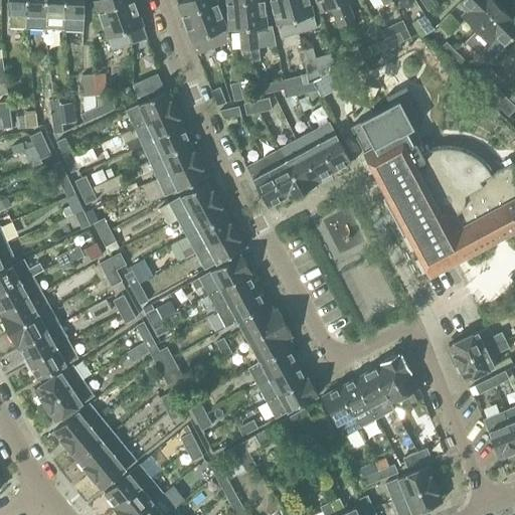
[(28,0),(8,0),(7,27),(27,28),(28,0)]
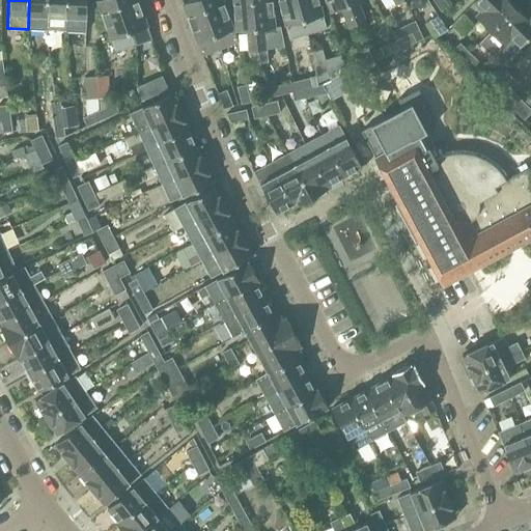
[(47,30),(48,0),(29,0),(28,29),(47,30)]
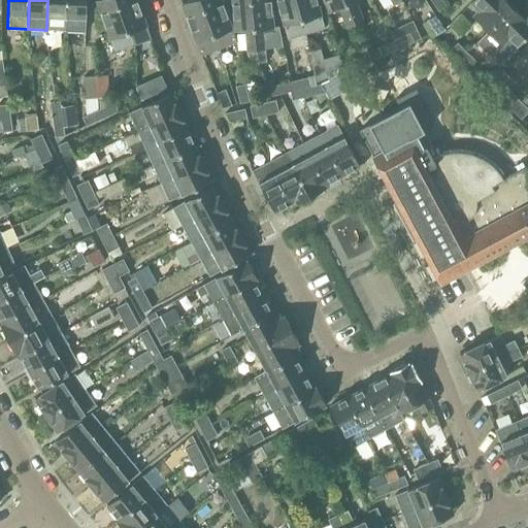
[(47,0),(46,30),(65,31),(67,0),(47,0)]
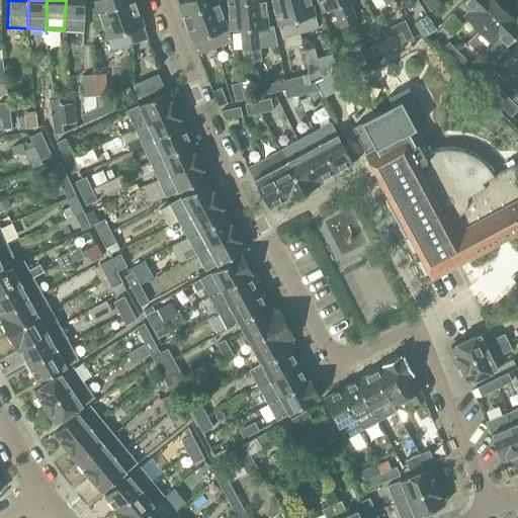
[(66,0),(64,30),(84,31),(85,0),(66,0)]
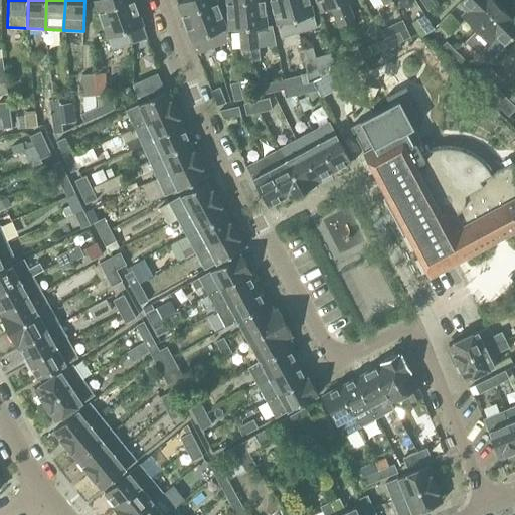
[(130,44),(114,0),(94,0),(112,50),(130,44)]
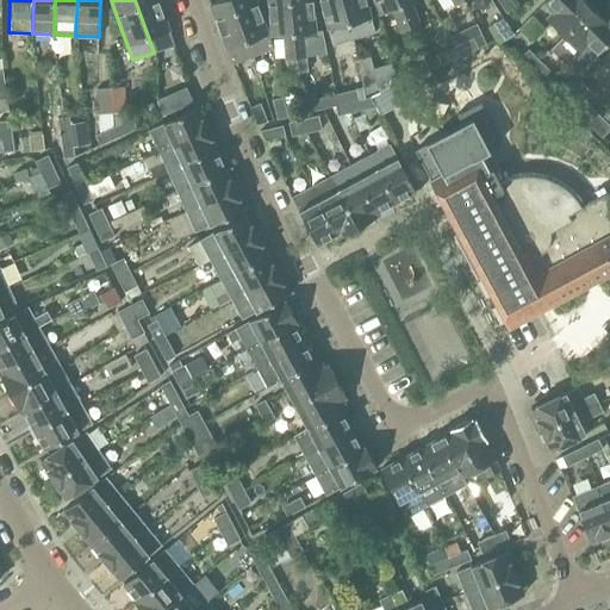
[(135,0),(154,53),(175,44),(159,0),(135,0)]
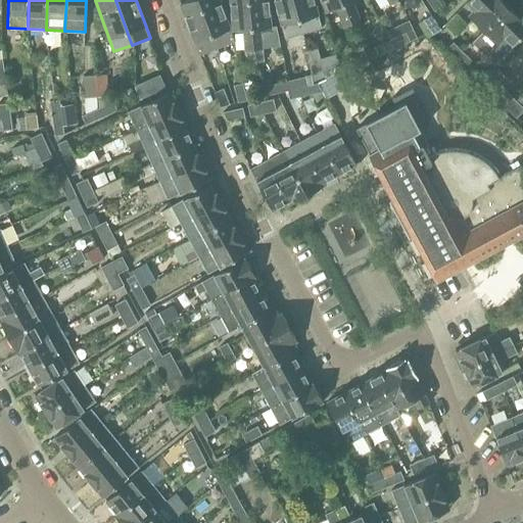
[(219,48),(200,0),(189,0),(181,3),(200,54),(219,48)]
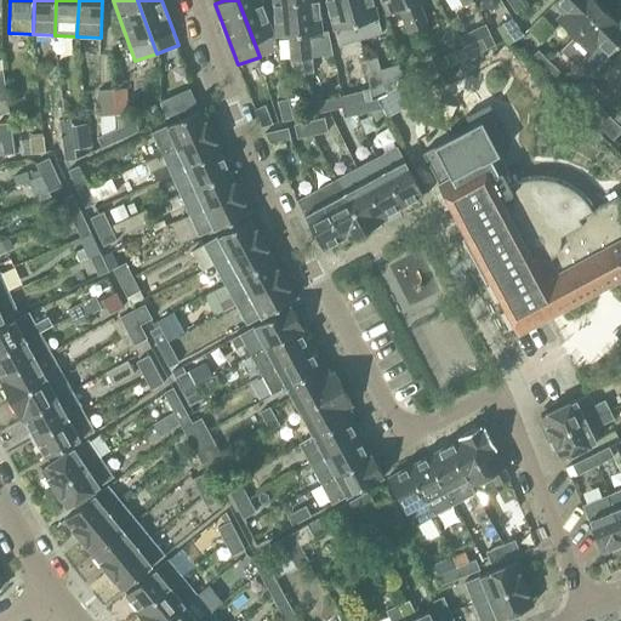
[(238,0),(260,57),(280,49),(261,0),(238,0)]
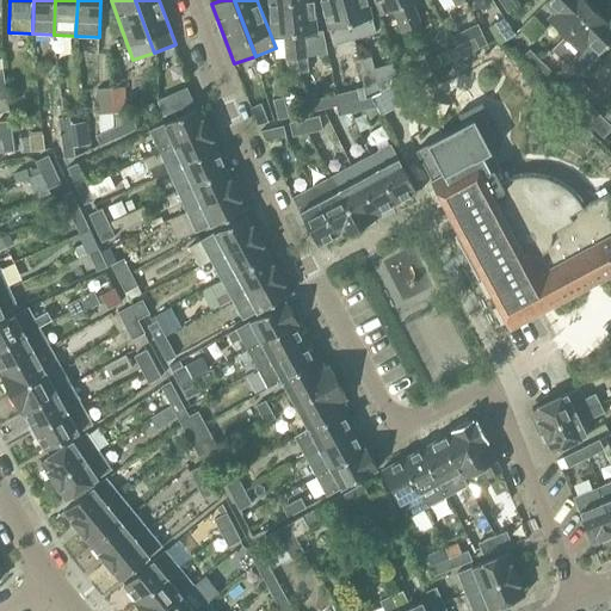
[(298,59),(292,0),(270,0),(275,37),(284,36),(285,59),(298,59)]
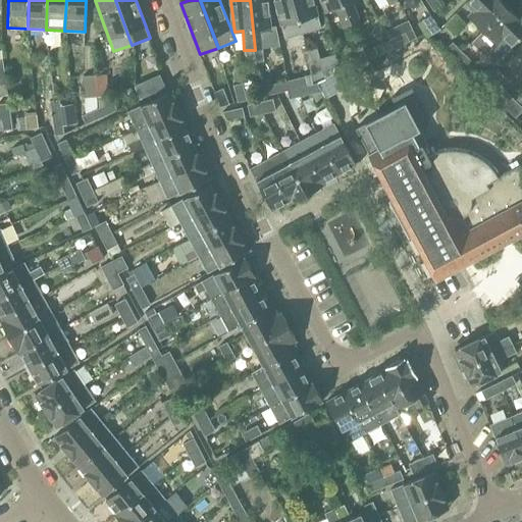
[(250,0),(255,50),(263,49),(261,29),(271,28),(267,0),(250,0)]
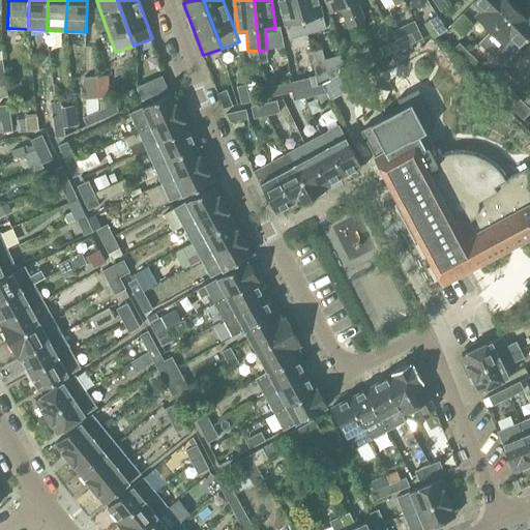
[(308,33),(298,0),(280,0),(290,38),(308,33)]
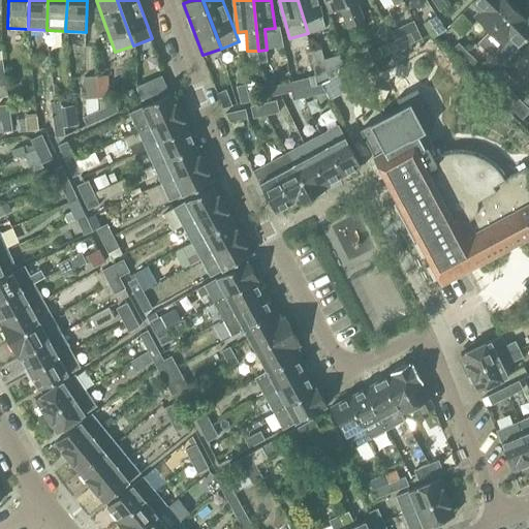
[(298,0),(308,33),(325,28),(317,0),(298,0)]
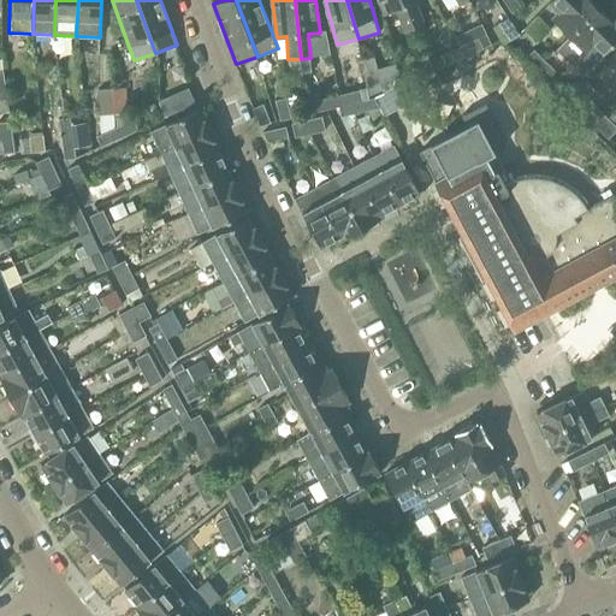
[(416,28),(403,0),(380,0),(386,13),(396,10),(406,33),(416,28)]
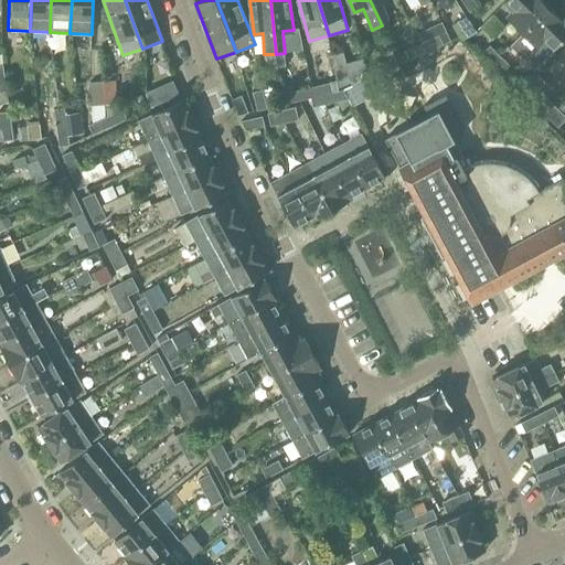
[(370,0),(382,25),(390,22),(382,1),(383,0),(370,0)]
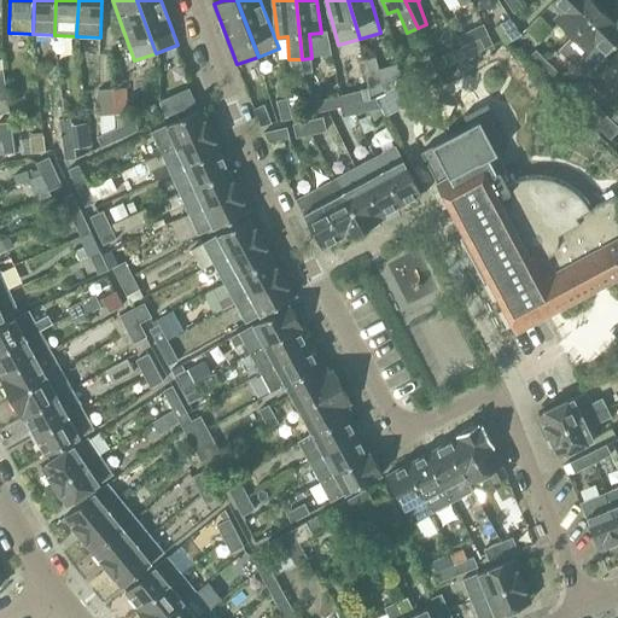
[(518,0),(505,0),(514,13),(523,7),(518,0)]
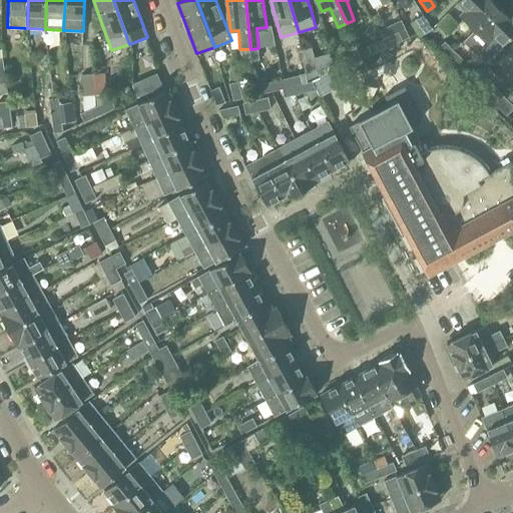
[(480,24),(498,5),(492,0),(460,0),(460,1),(468,8),(459,17),(474,31),(480,24)]
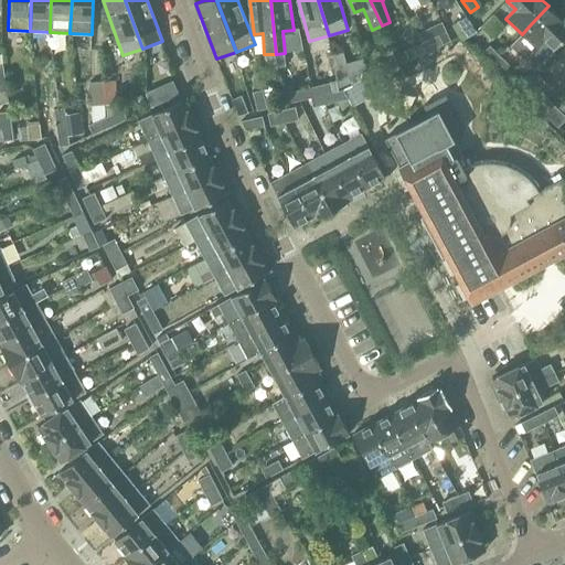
[(529,27),(522,34),(529,41),(536,50),(545,41),(554,49),(564,36),(564,30),(561,25),(564,22),(548,6),(529,27)]
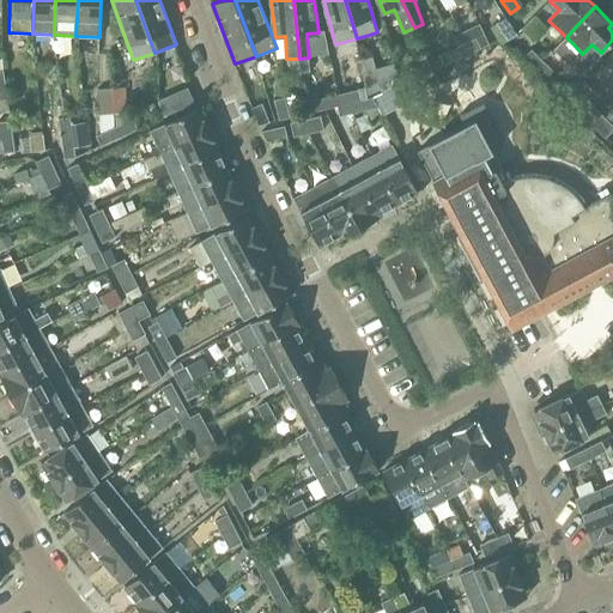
[(546,26),(535,16),(522,29),(532,41),(546,26)]
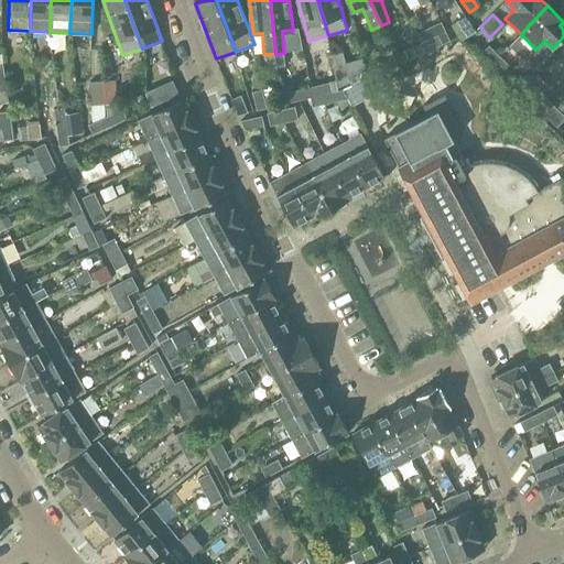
[(467,38),(476,32),(466,17),(457,22),(467,38)]
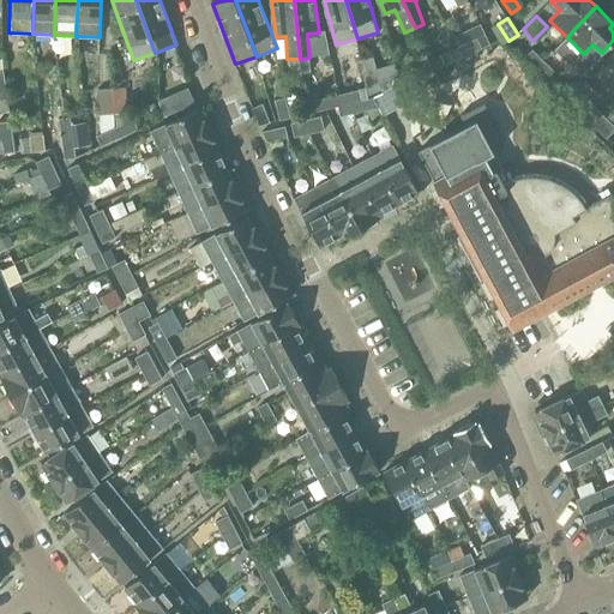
[(498,24),(491,29),(501,46),(509,41),(498,24)]
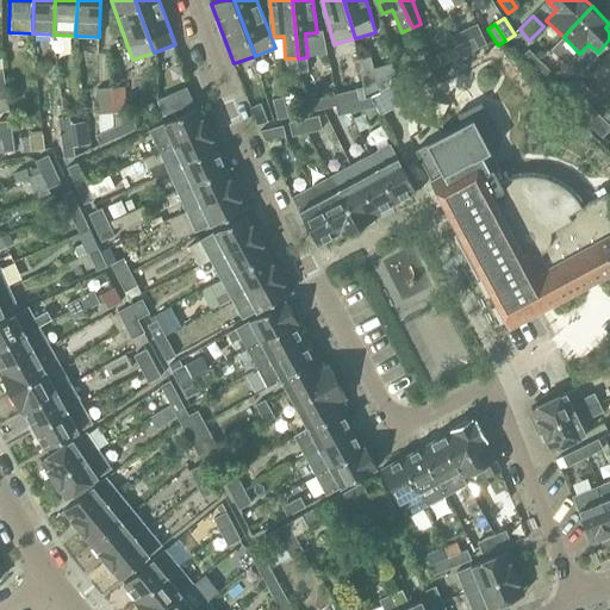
[(455,47),(460,56),(478,48),(474,38),(455,47)]
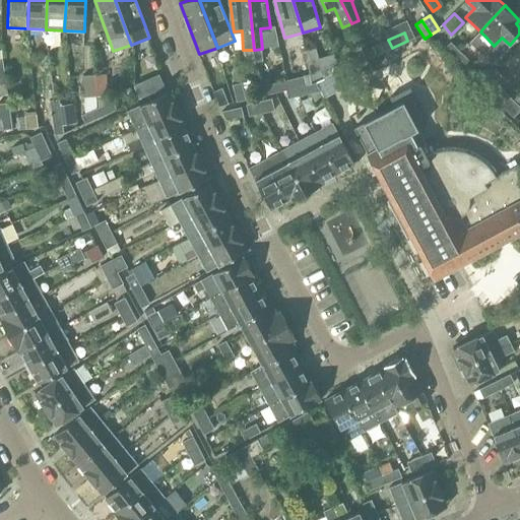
[(373,48),(376,55),(392,48),(388,40),(373,48)]
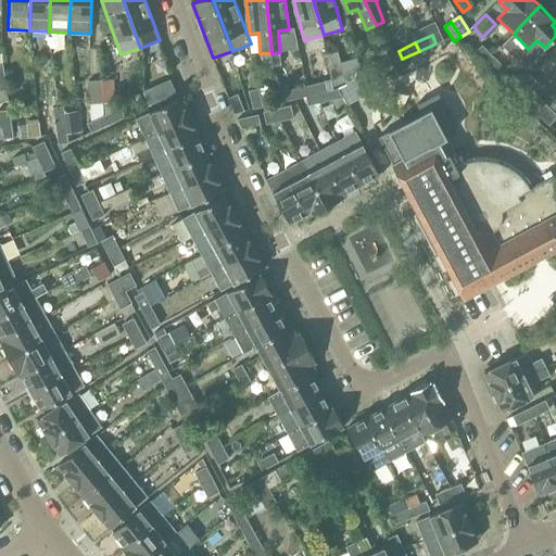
[(483,64),(492,55),(482,46),(474,54),(483,64)]
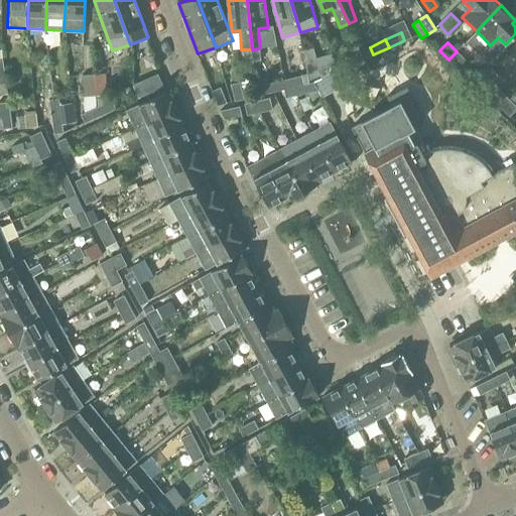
[(360,51),(344,58),(341,60),(345,69),(364,59),(360,51)]
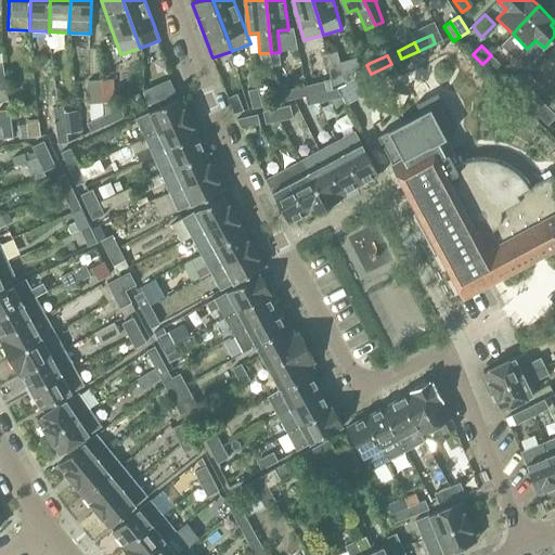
[(501,65),(491,55),(482,64),(492,74),(494,72),(501,65)]
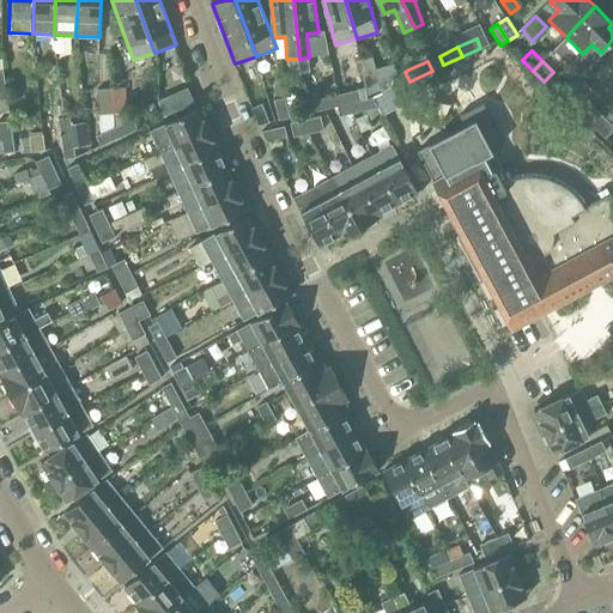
[(398,87),(410,82),(405,72),(378,84),(377,83),(374,84),(371,71),(362,68),(363,77),(368,99),(372,98),(398,87)]
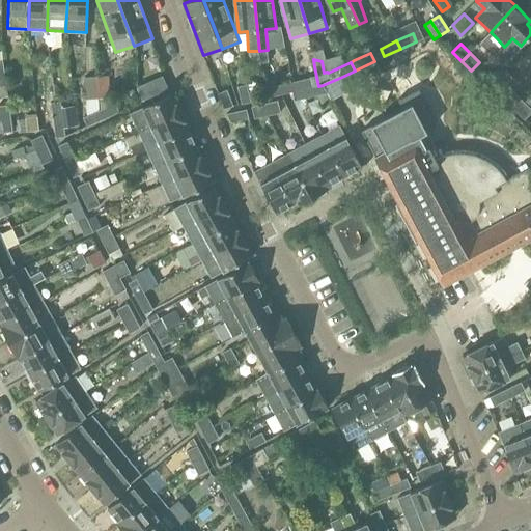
[(304,90),(318,86),(314,66),(298,71),(300,80),(290,82),(292,92),(304,90)]
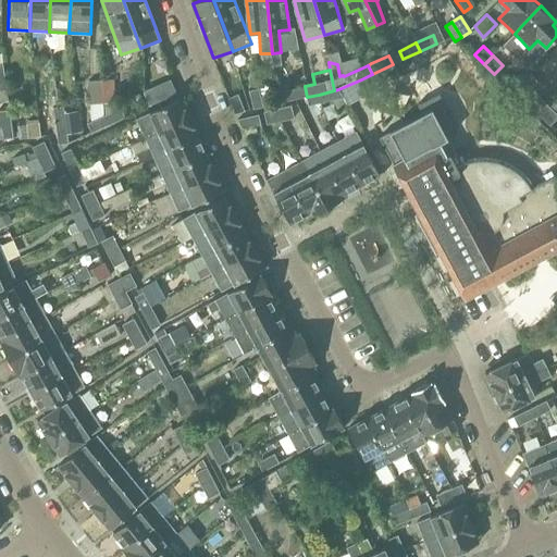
[(530,107),(540,116),(549,109),(539,98),(533,93),(541,84),(531,74),(515,90),(530,107)]
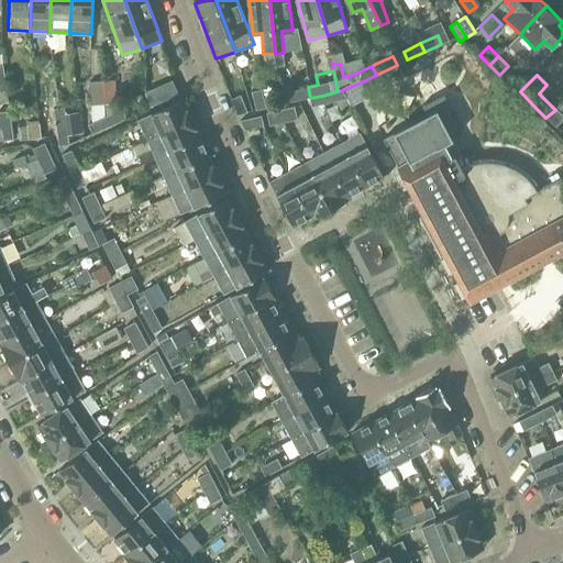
[(365,80),(342,90),(348,100),(351,107),(374,95),(365,80)]
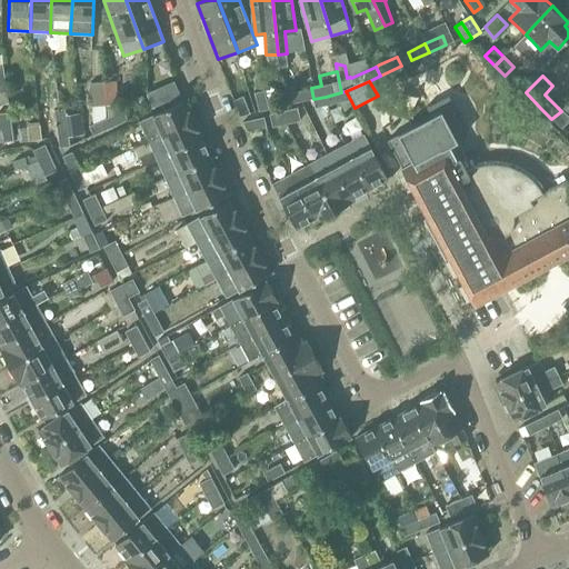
[(103,82),(91,82),(93,125),(107,119),(106,106),(103,82)]
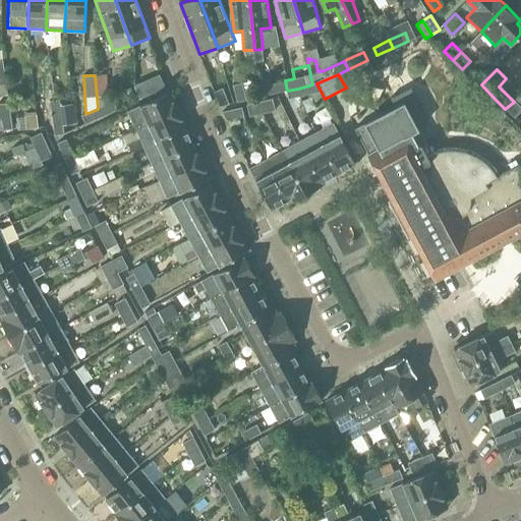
[(140,99),(159,91),(154,79),(135,88),(140,99)]
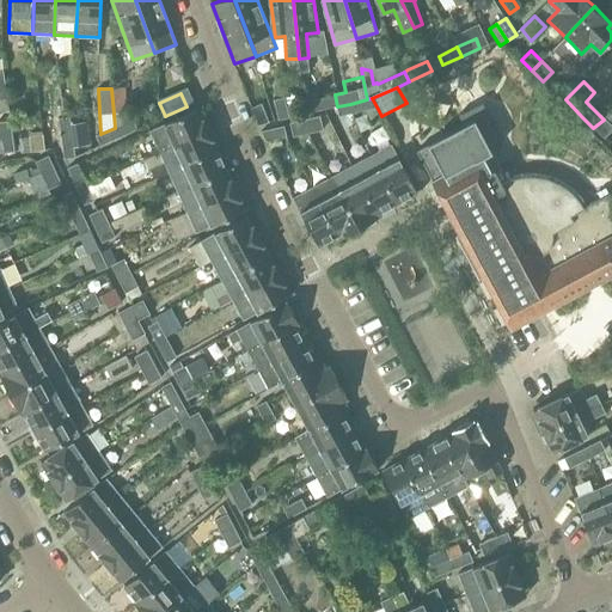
[(286,97),(291,117),(301,114),(298,95),(286,97)]
